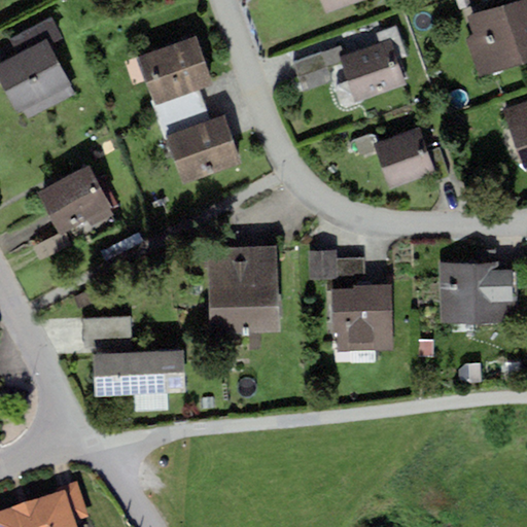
[(318,0),(324,14),(360,0),(318,0)]
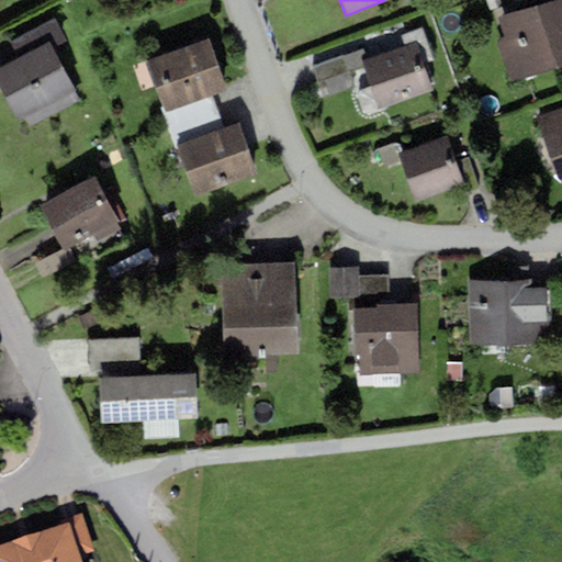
[(561,0),(554,0),(498,19),(506,40),(497,42),(510,81),(561,64),(561,0)]
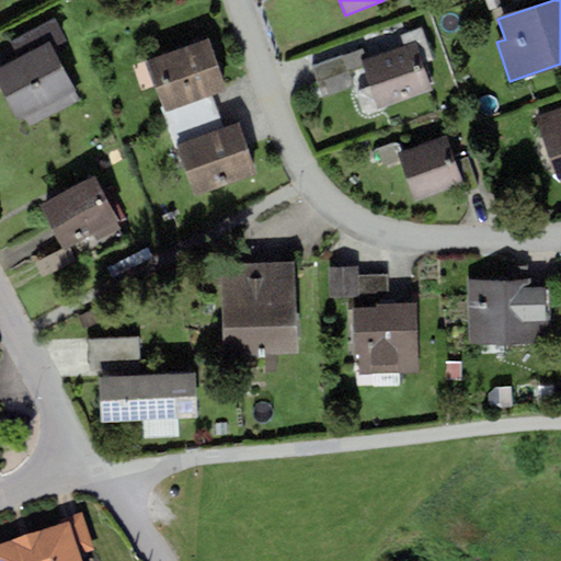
[(10,42),(19,57),(48,41),(53,47),(66,41),(54,19),(10,42)]
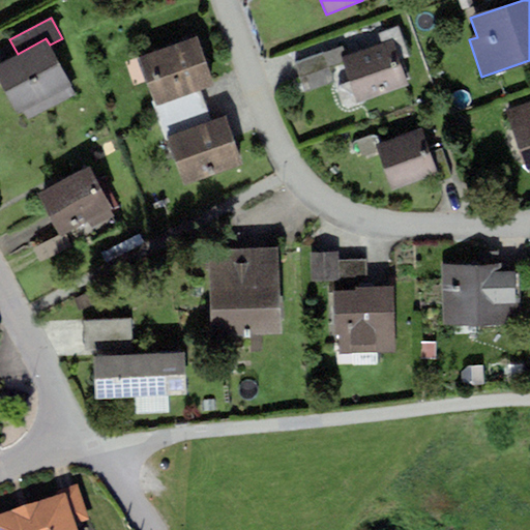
[(197,35),(140,56),(157,104),(199,88),(215,83),(197,35)]
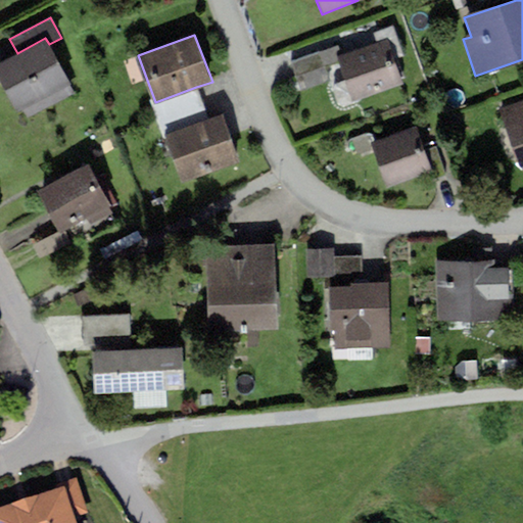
[(17,53),(0,61),(0,81),(17,113),(20,111),(25,121),(76,93),(49,44),(45,38),(17,53)]
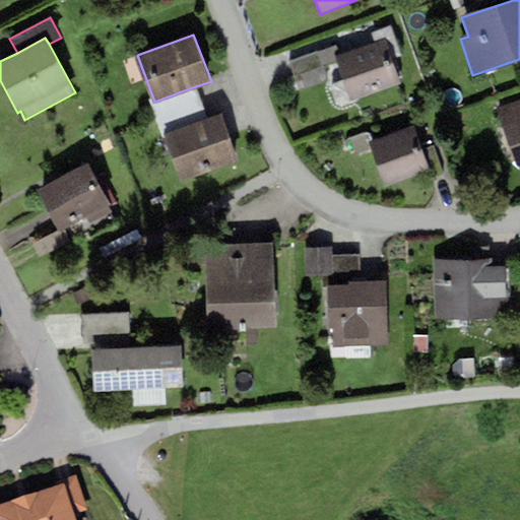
[(389,51),(340,68),(353,105),(402,87),(389,51)]
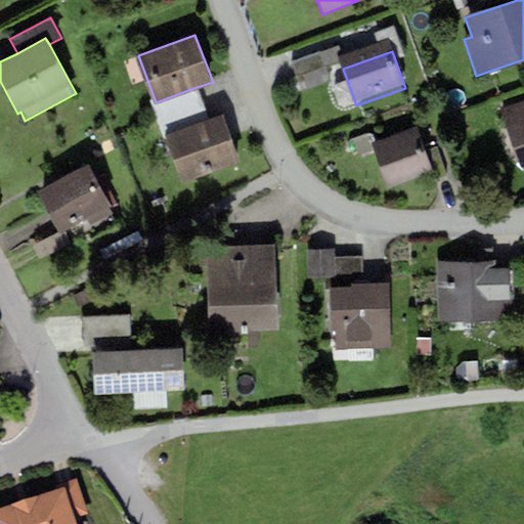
[(169,138),(210,123),(197,87),(156,102),(169,138)]
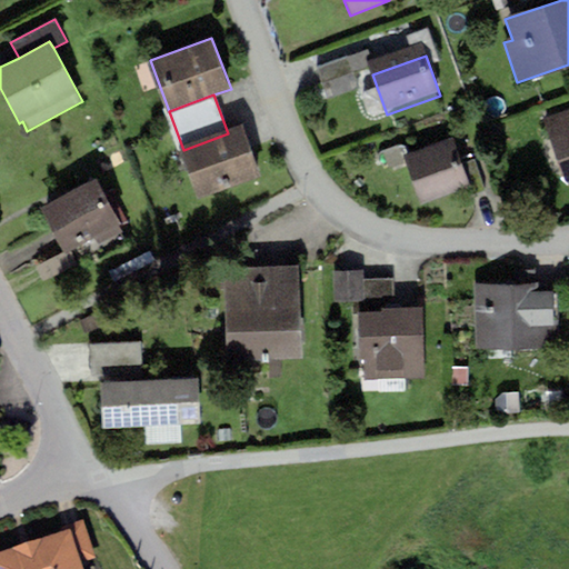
[(568,108),(542,119),(565,182),(568,186),(568,108)]
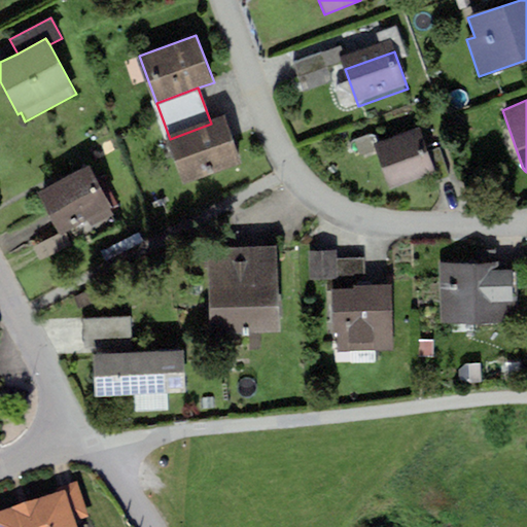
[(211,124),(170,139),(187,187),(244,167),(226,117),(211,124)]
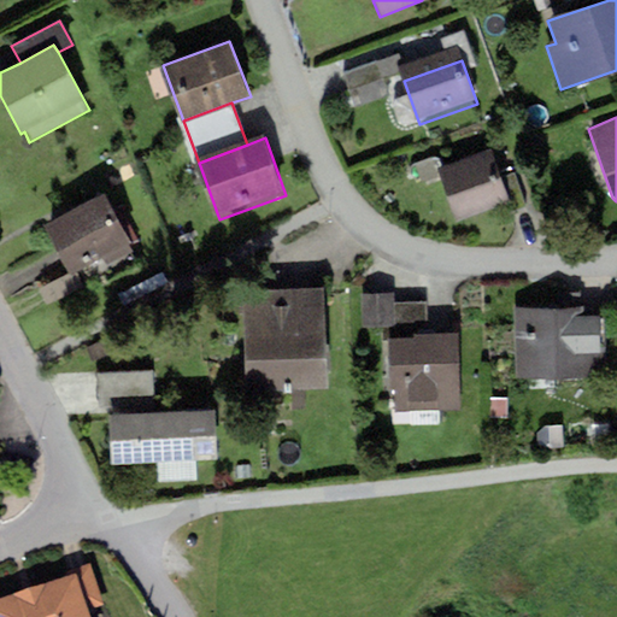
[(499,158),(446,175),(460,223),(515,205),(499,158)]
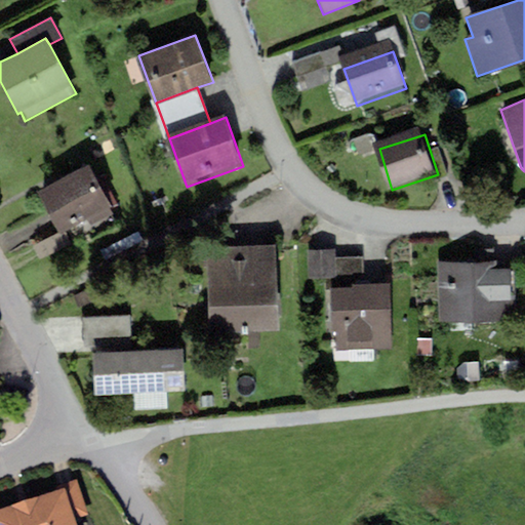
[(87,164),(37,192),(58,233),(64,230),(110,205),(87,164)]
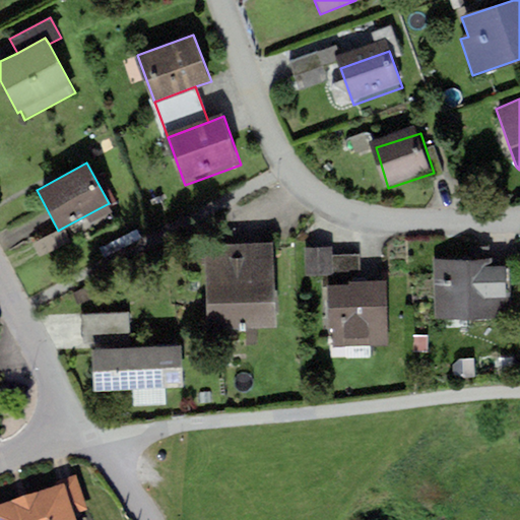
[(58,231),(33,244),(41,258),(71,243),(63,228),(58,231)]
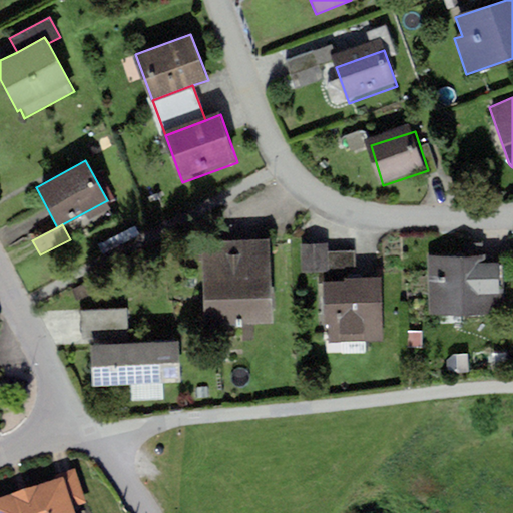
[(270,238),(201,241),(203,324),(273,322),(270,238)]
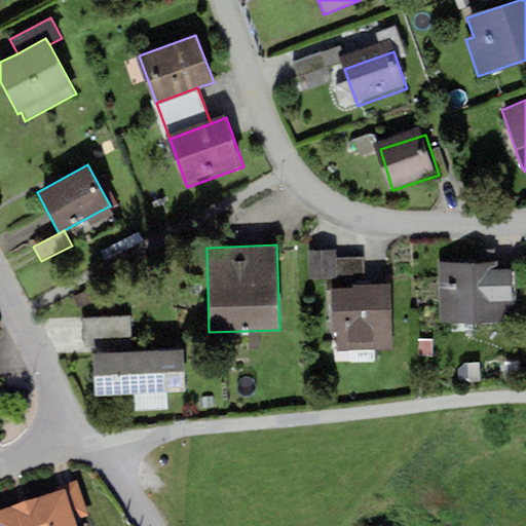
[(335,251),(308,252),(309,282),(364,279),(363,258),(335,260),(335,251)]
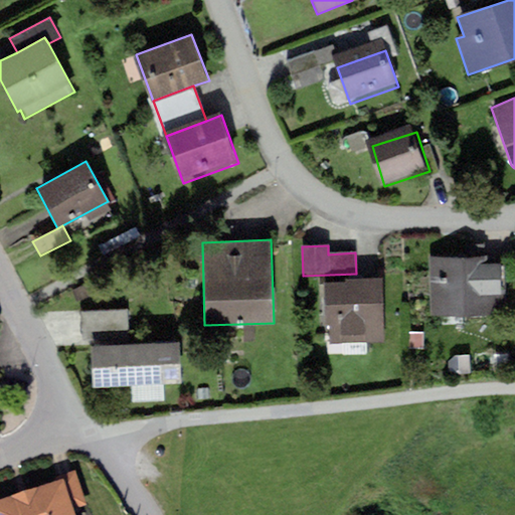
[(490,260),(431,262),(433,318),(501,316),(499,271),(490,272),(490,260)]
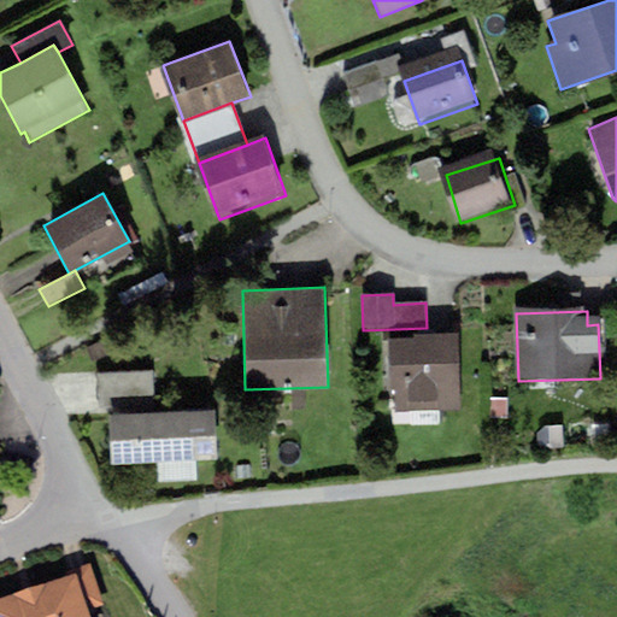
[(457,335),(391,338),(393,412),(459,410),(457,335)]
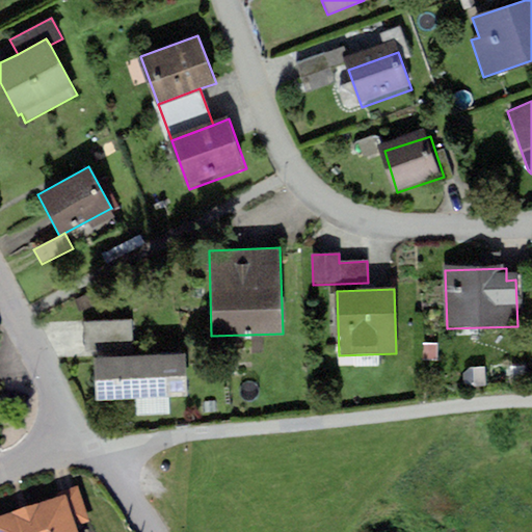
[(118,350),(116,319),(82,321),(84,352),(118,350)]
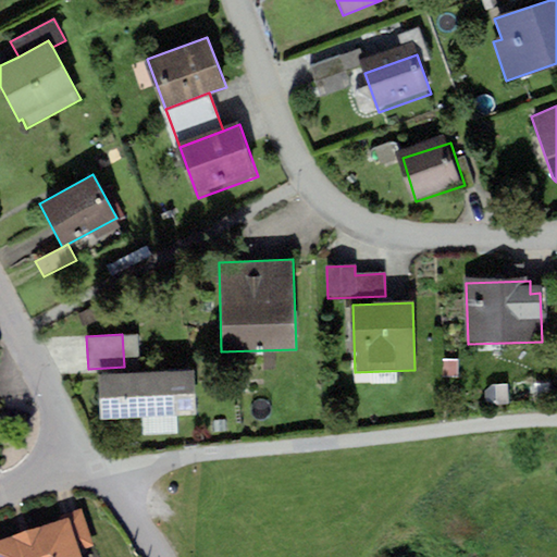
[(124,373),(97,374),(99,418),(196,412),(193,370),(139,373),(137,334),(122,334),(124,367),(124,373)]
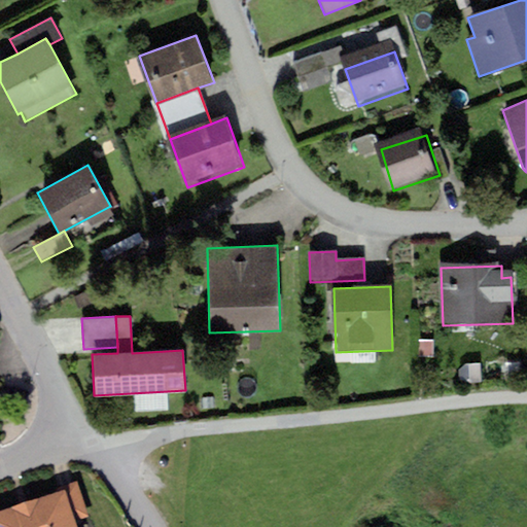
[(0,526),(74,526),(89,522),(76,486),(63,490),(65,497),(0,519),(0,526)]
